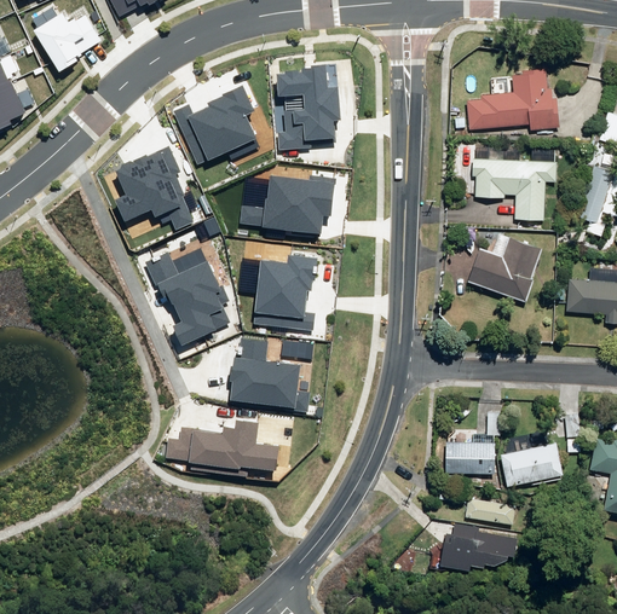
[(109,0),(119,17),(148,3),(149,5),(157,0),(109,0)]
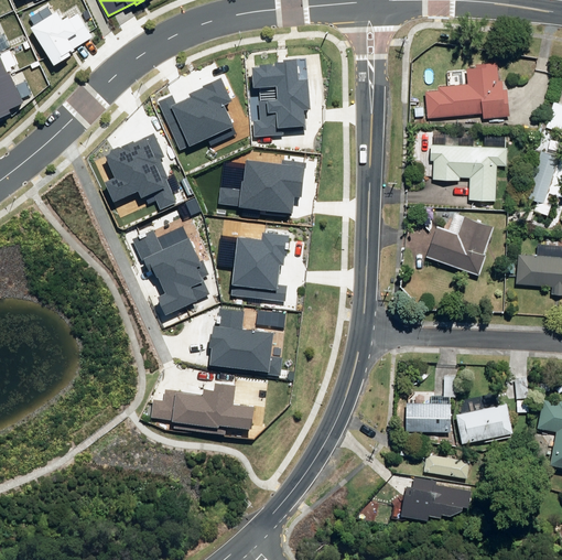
[(56,12),(31,29),(55,65),(72,55),(69,52),(92,38),(76,13),(62,22),(56,12)]
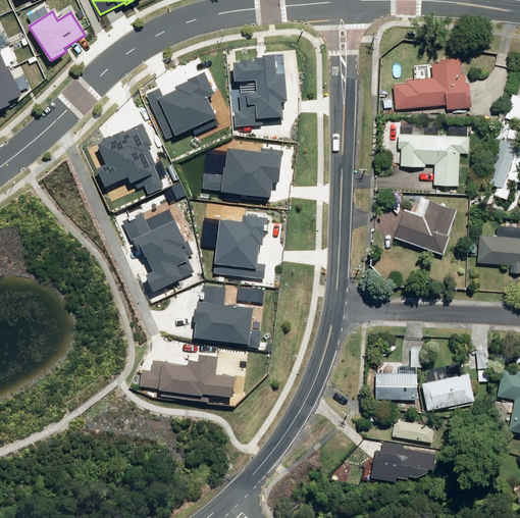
[(0,107),(9,104),(8,101),(21,95),(0,47),(0,107)]
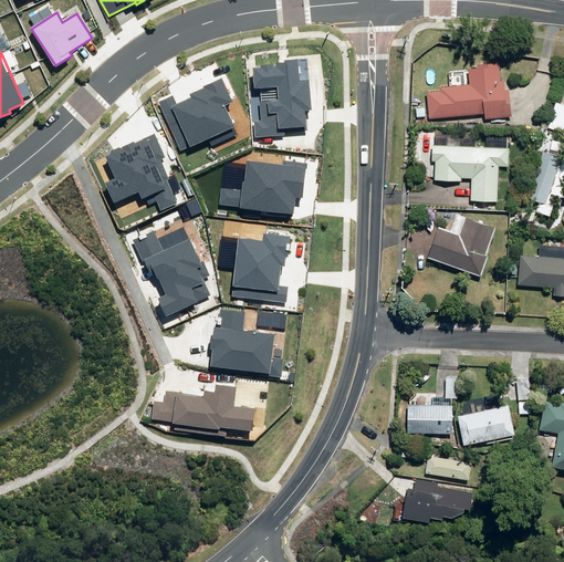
[(275,66),(251,69),(253,90),(259,90),(262,122),(253,123),(256,138),(284,135),(284,132),(305,129),(303,111),(312,110),(309,77),(301,77),(299,60),(274,62),(275,66)]
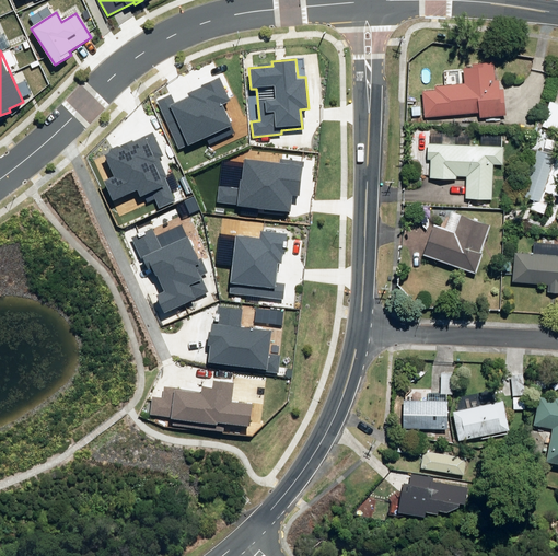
[(475,117),(476,123),(502,120),(500,93),(497,93),(496,84),(492,85),(490,67),(468,69),(469,72),(460,73),(462,88),(431,91),(432,95),(419,96),(421,123),(475,117)]
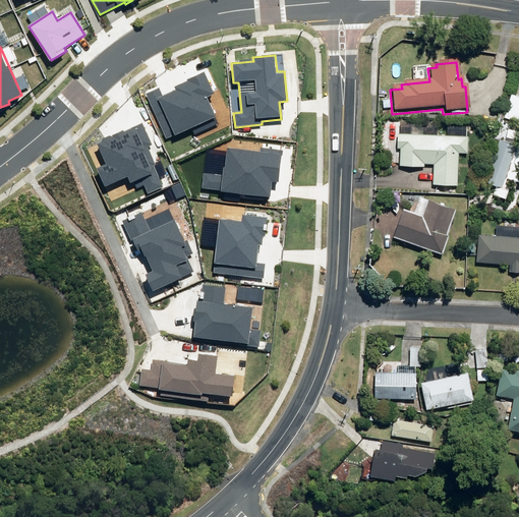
[(158,91),(147,96),(166,138),(216,116),(208,99),(216,95),(206,72),(175,85),(177,91),(161,98),(158,91)]
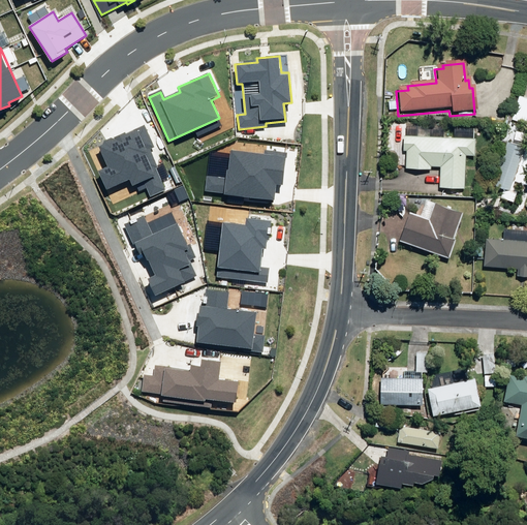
[(508,126),(526,130),(526,103),(516,101),(508,126)]
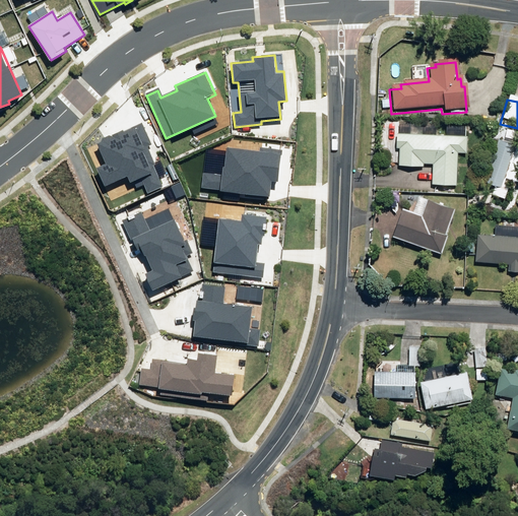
[(154,145),(143,120),(95,140),(106,163),(98,167),(106,186),(127,176),(129,182),(133,180),(135,186),(143,183),(147,192),(164,185),(147,148),(154,145)]
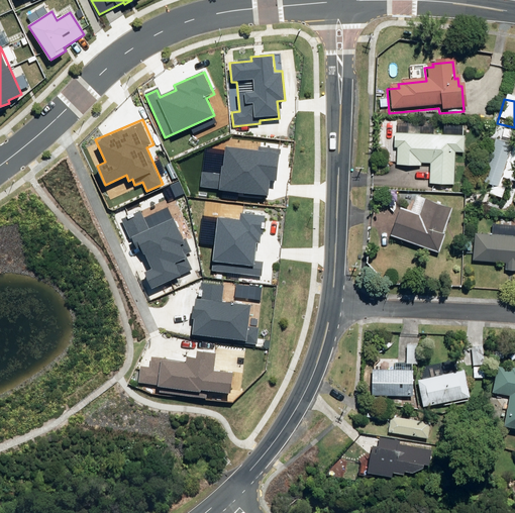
[(427,188),(451,189),(453,157),(461,157),(462,130),(445,130),(445,138),(431,138),(432,129),(417,129),(417,138),(405,137),(405,128),(395,128),(395,137),(392,137),(391,151),(394,151),(394,169),(418,170),(418,167),(427,168),(427,188)]
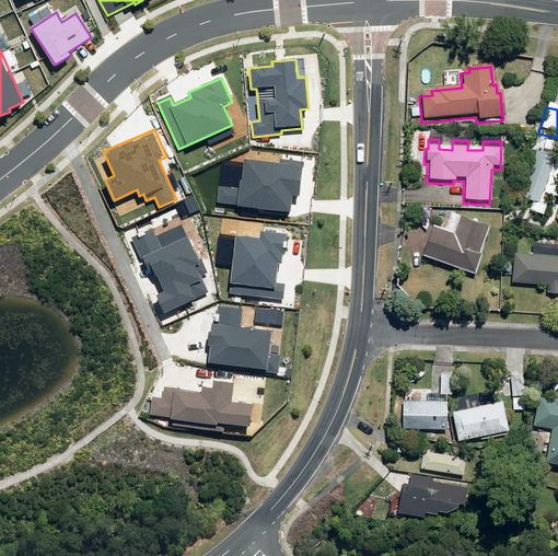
[(539,196),(557,201),(557,161),(553,160),(551,161),(534,154),(519,199),(536,206),(539,196)]
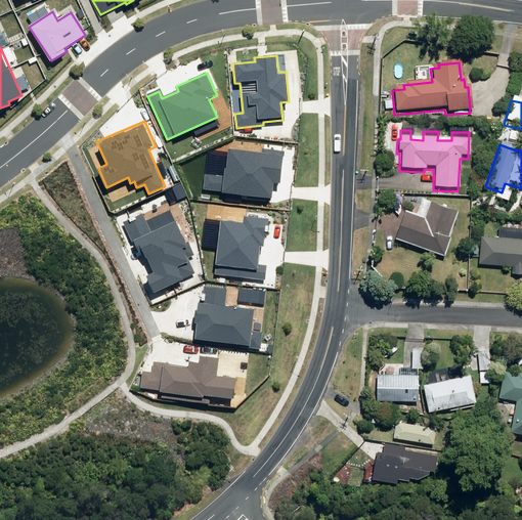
[(283,155),(228,148),(225,175),(204,173),(202,190),(271,199),(273,182),(279,182),(283,155)]
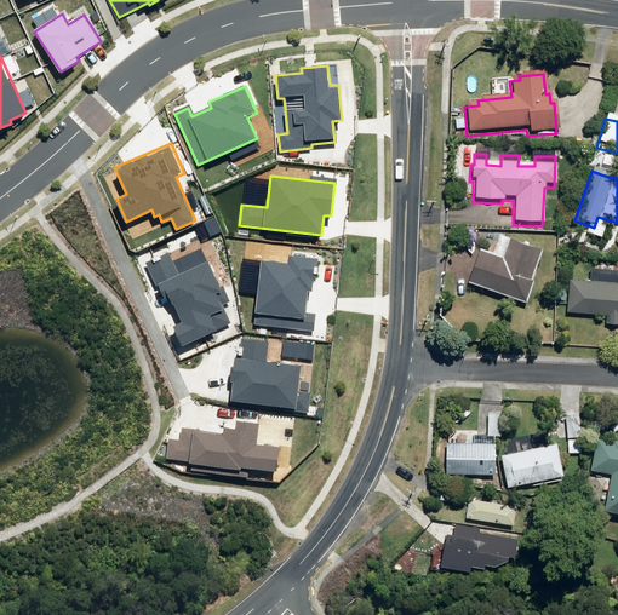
[(545,225),(547,236),(556,236),(556,225),(545,225)]
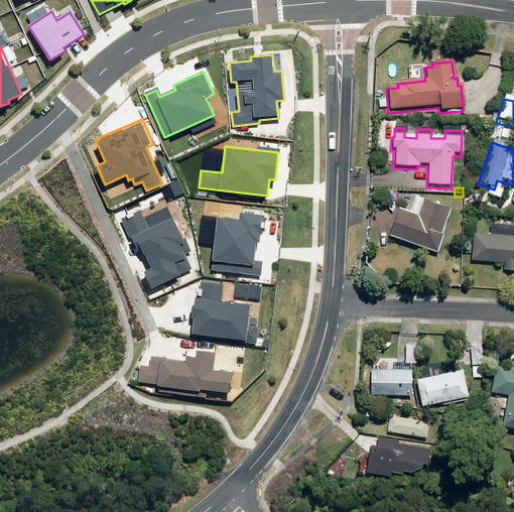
[(418,244),(437,251),(441,238),(439,238),(448,212),(420,203),(414,218),(396,211),(386,239),(416,250),(418,244)]
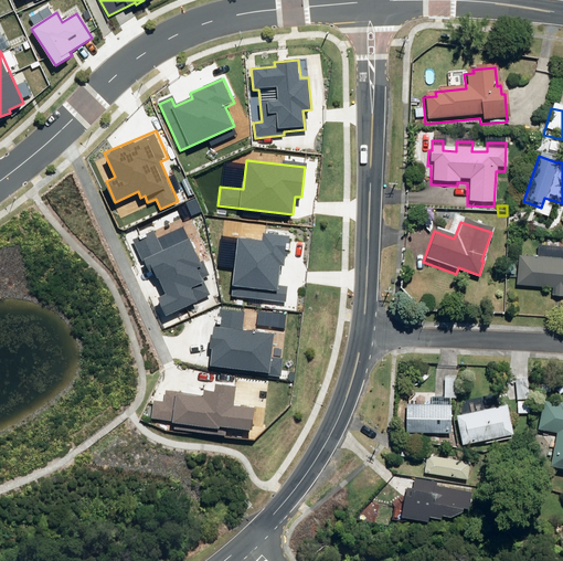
[(156,230),(133,241),(145,266),(152,262),(166,290),(158,294),(168,316),(210,296),(202,279),(211,276),(192,235),(165,247),(156,230)]
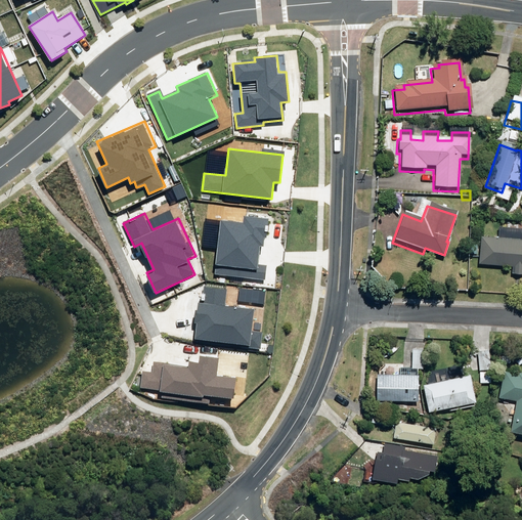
[(243,220),(219,217),(212,276),(264,284),(266,266),(257,265),(260,245),(263,245),(267,217),(244,215),(243,220)]
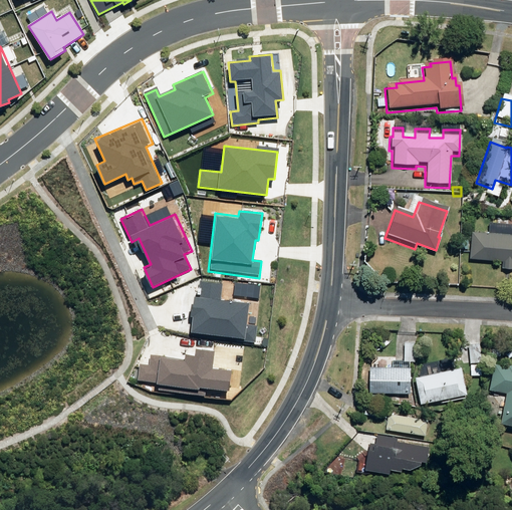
[(502,273),(510,274),(511,267),(511,266),(511,229),(487,227),(486,237),(469,236),(467,263),(502,265),(502,273)]
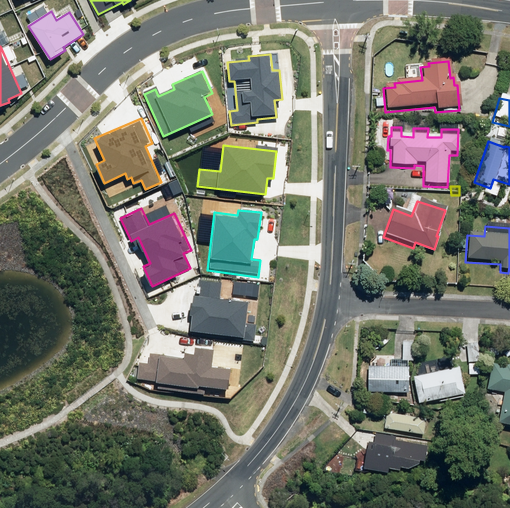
[(222,283),(199,280),(197,295),(194,295),(189,330),(241,336),(240,340),(253,341),(256,325),(245,324),(247,302),(220,298),(222,283)]
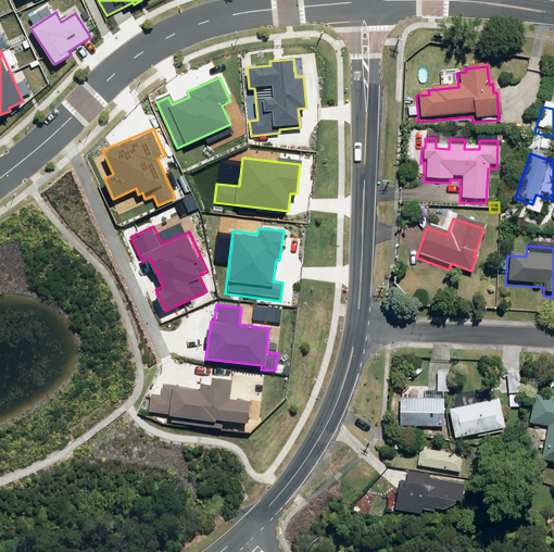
[(200,389),(163,385),(162,397),(152,396),(150,412),(173,415),(173,421),(223,427),(224,421),(250,424),(253,400),(233,398),(235,378),(212,375),(211,384),(201,383),(200,389)]
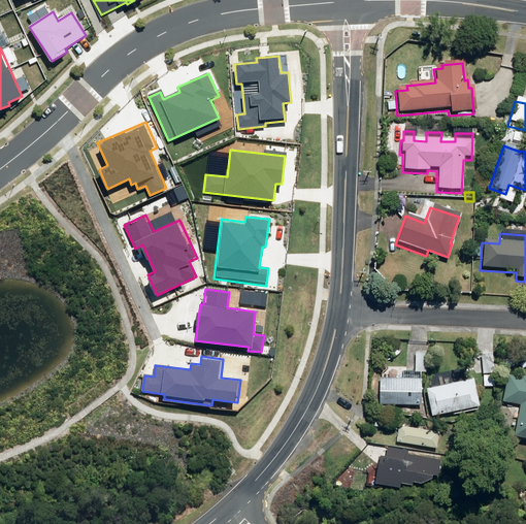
[(376,408),(418,410),(419,374),(424,374),(424,356),(413,356),(413,374),(400,374),(400,382),(377,382),(376,408)]
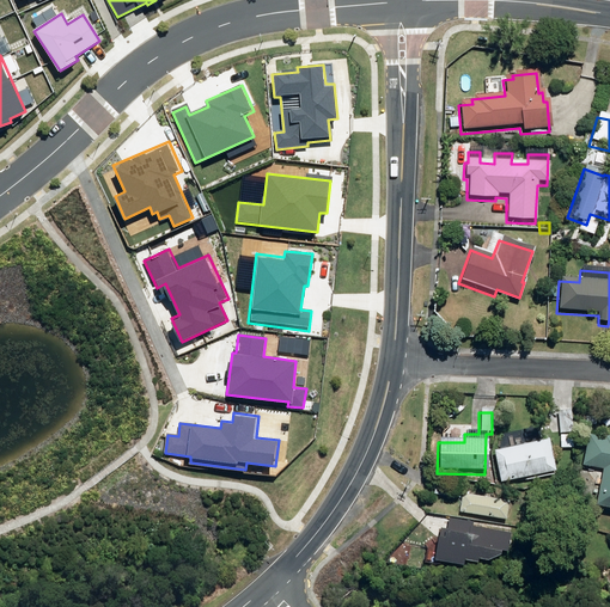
[(555,417),(557,439),(569,437),(568,416),(555,417)]
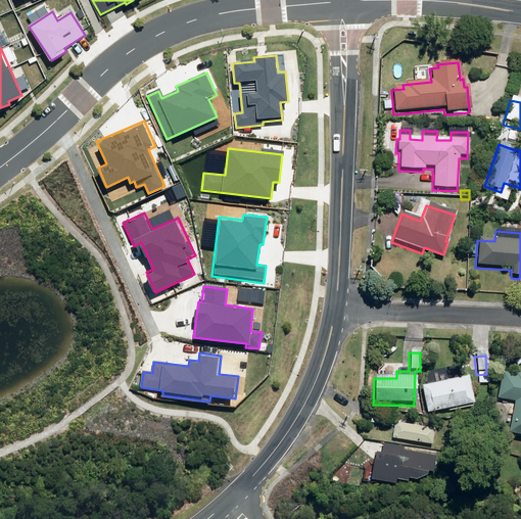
[(506,436),(520,438),(520,376),(518,376),(518,378),(501,374),(494,402),(512,405),(506,436)]
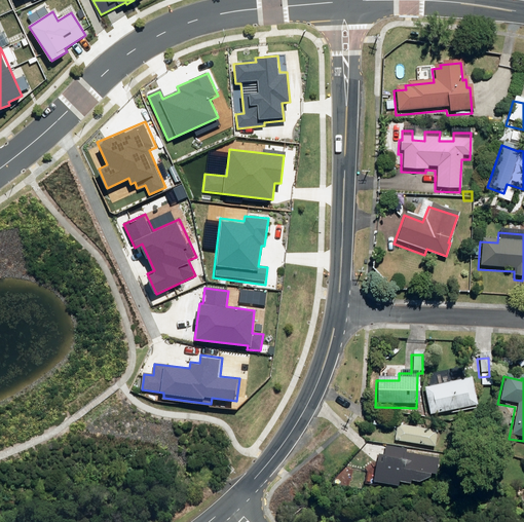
[(421,390),(427,419),(476,409),(470,380),(421,390)]
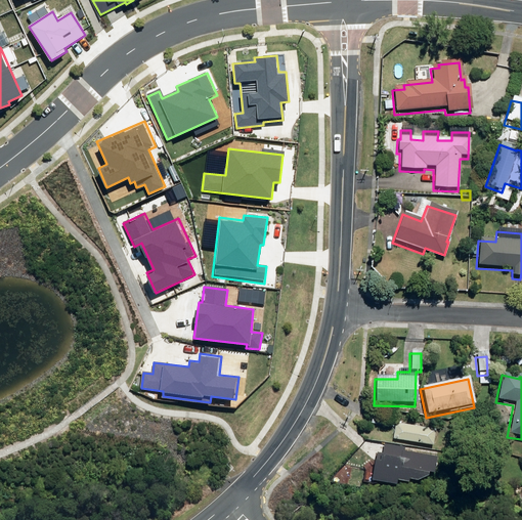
[(368,427),(388,432),(391,421),(372,416),(368,427)]
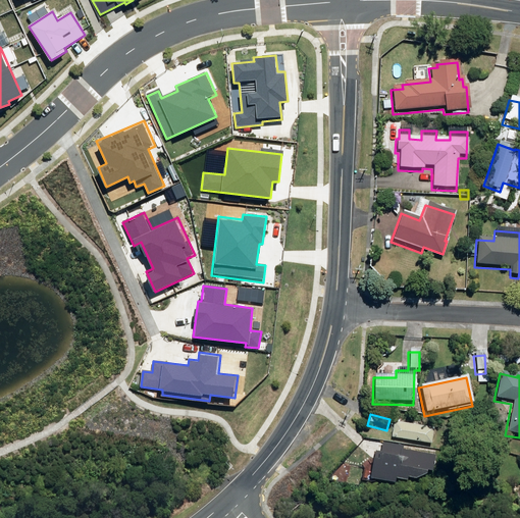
[(390,442),(429,448),(431,430),(422,429),(423,422),(415,420),(416,418),(409,417),(408,419),(401,418),(400,425),(392,424),(390,442)]
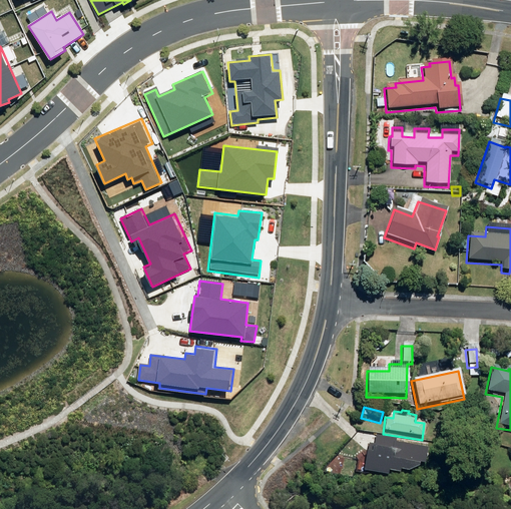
[(425,451),(392,445),(392,442),(374,439),(372,449),(367,447),(362,475),(384,479),(385,475),(396,477),(397,474),(406,475),(416,471),(417,468),(422,469),(425,451)]
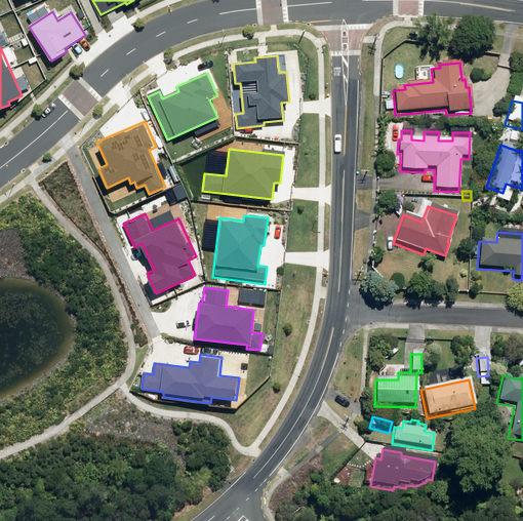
All buildings are outlined.
